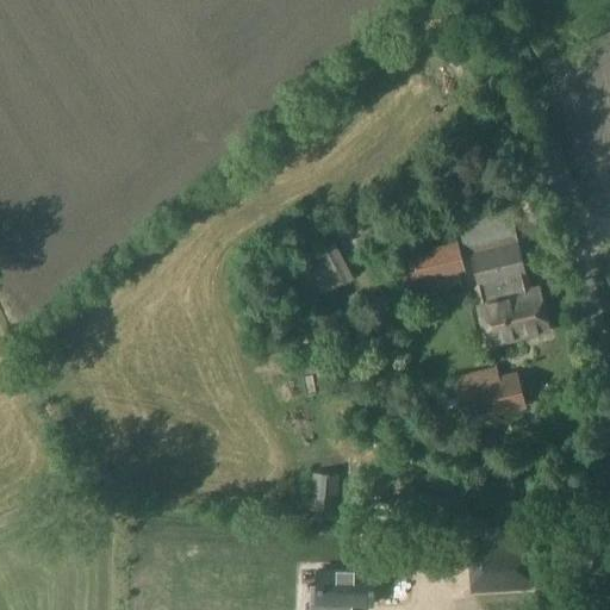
[(549,332),(539,290),(528,292),(524,273),(518,236),(515,237),(514,230),(509,206),(479,212),(479,211),(455,217),(460,238),(464,255),(468,254),(477,285),(475,285),(481,304),(478,304),(489,348),(549,332)]
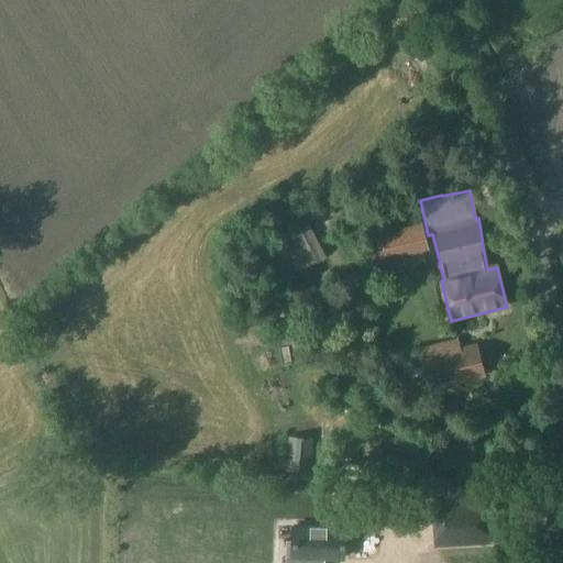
[(420,227),(370,239),(377,263),(427,250),(420,227)]
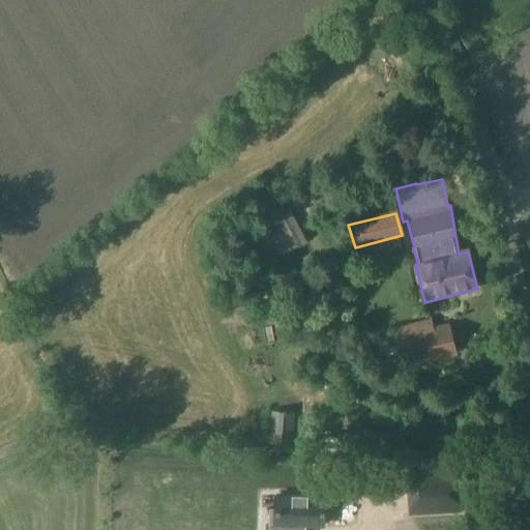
[(457,355),(450,328),(418,336),(416,328),(396,332),(406,367),(457,355)]
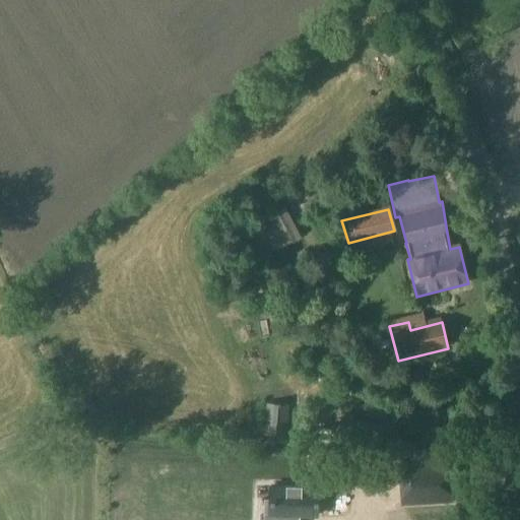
[(399,463),(402,507),(452,504),(449,460),(399,463)]
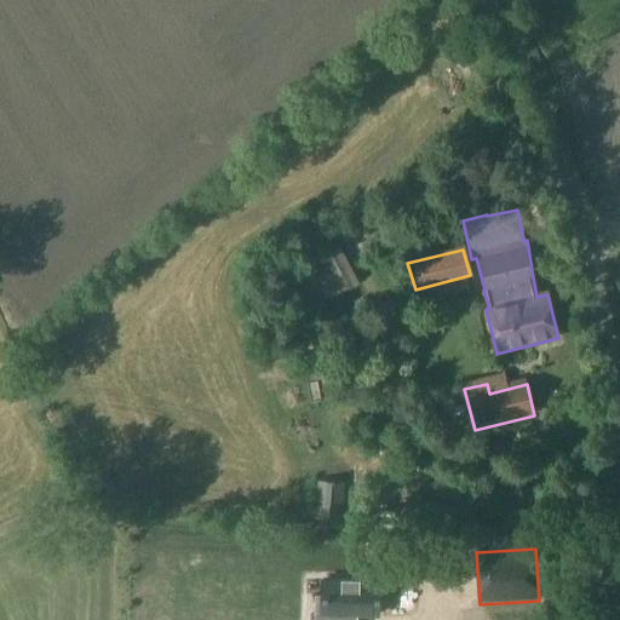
[(292,601),(291,619),(372,619),(373,583),(349,583),(349,580),(326,580),(326,581),(303,581),(303,601),(292,601)]
